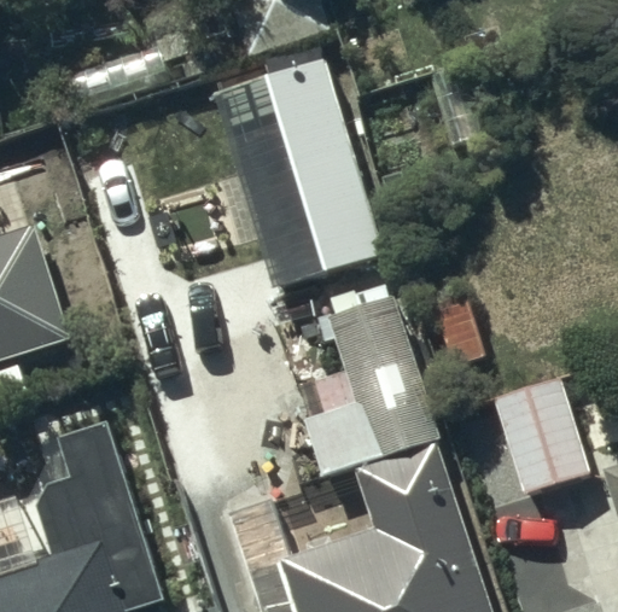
[(225,0),(240,57),(328,35),(319,0),(225,0)]
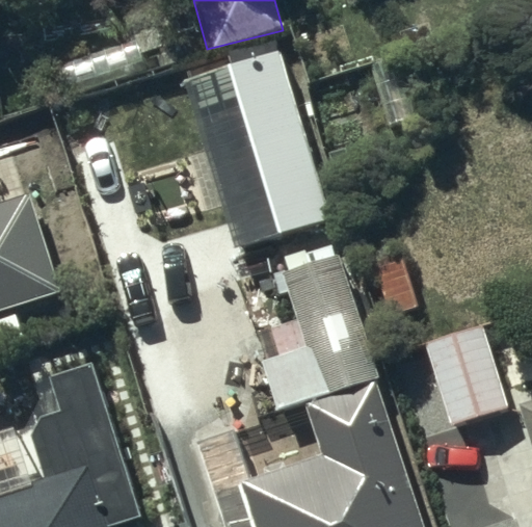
[(228,67),(275,234),(328,219),(281,51),(228,67)]
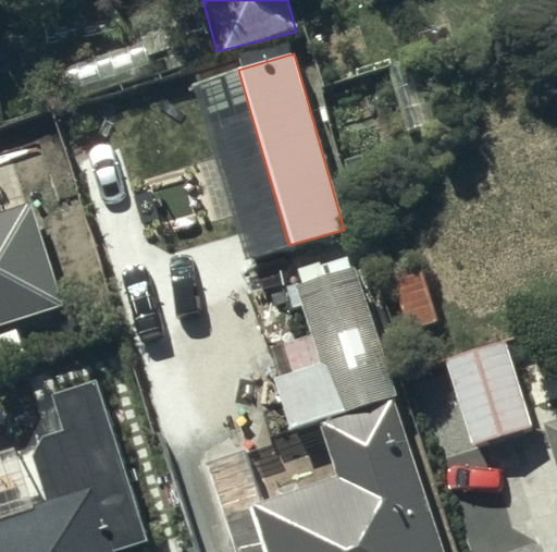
[(0,322),(58,306),(28,206),(0,213),(0,322)]
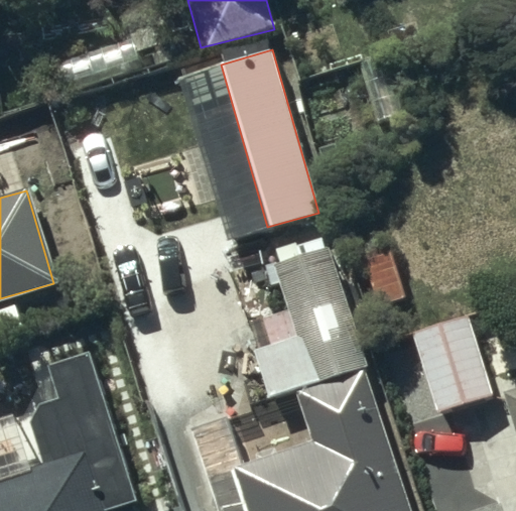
[(253,351),(267,396),(368,365),(331,246),(273,264),(287,308),(246,322),(255,350),(253,351)]
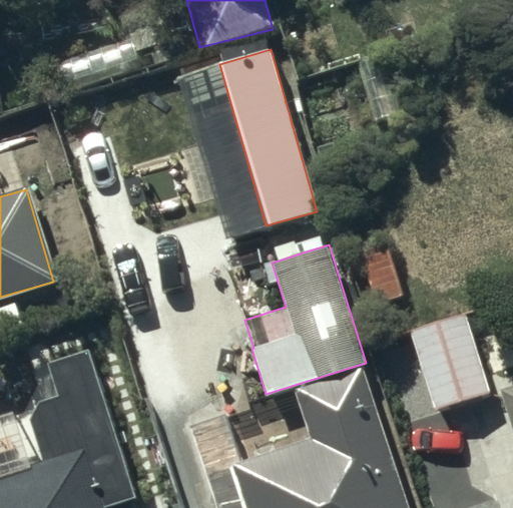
[(410,320),(432,406),(489,392),(467,306),(410,320)]
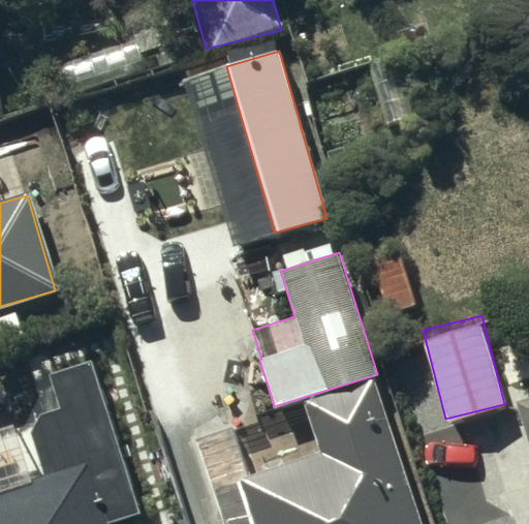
[(113,523),(147,513),(98,360),(56,372),(67,407),(49,413),(37,433),(50,475),(0,491),(0,523),(113,523)]
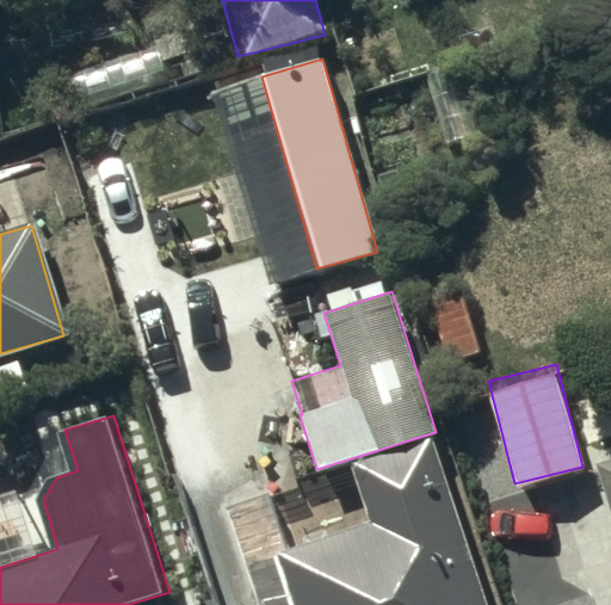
[(263,467),(215,483),(222,506),(215,510),(247,604),(483,604),(429,439),(350,465),(369,520),(289,547),(263,467)]
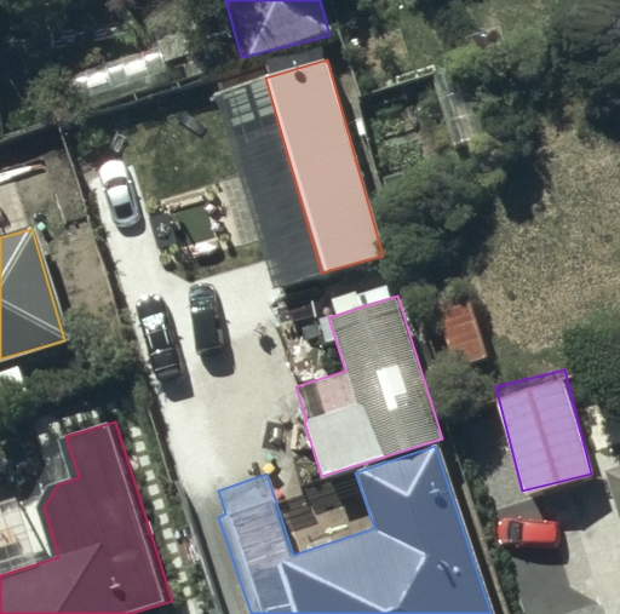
[(619,465),(601,471),(619,532),(619,465)]
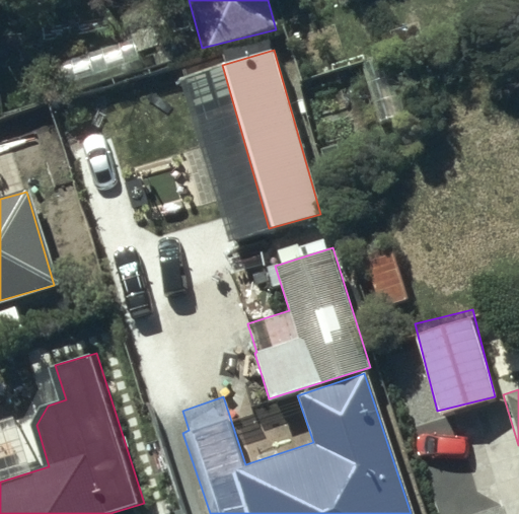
All buildings are outlined.
